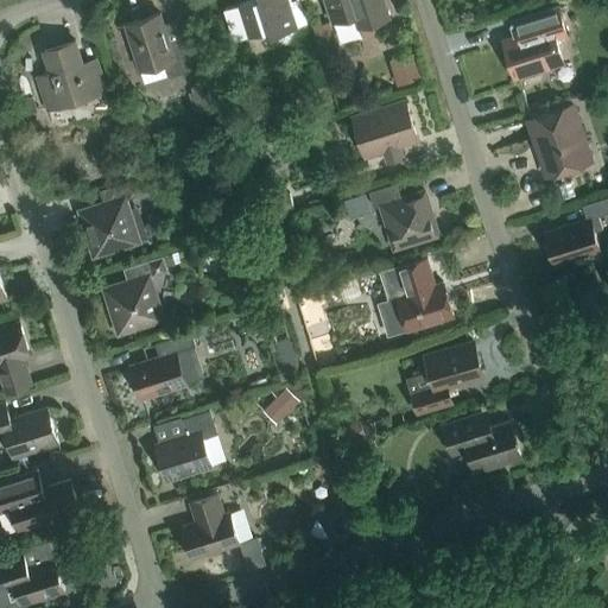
[(255,0),(239,6),(241,14),(249,37),(270,30),(271,36),(286,43),(293,29),(297,27),(297,26),(305,24),(298,0),(255,0)]
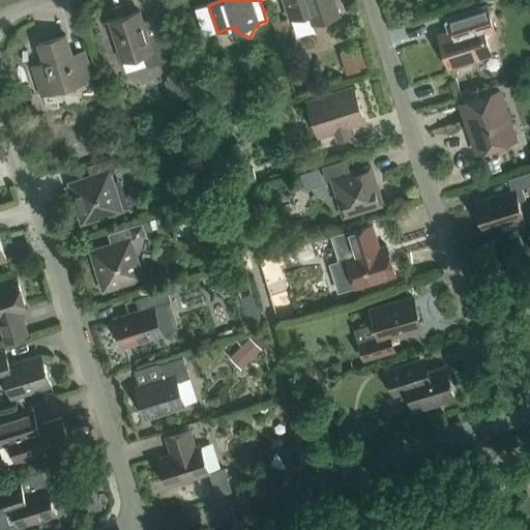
[(283,0),(289,20),(308,13),(313,25),(339,17),(332,0),(283,0)]
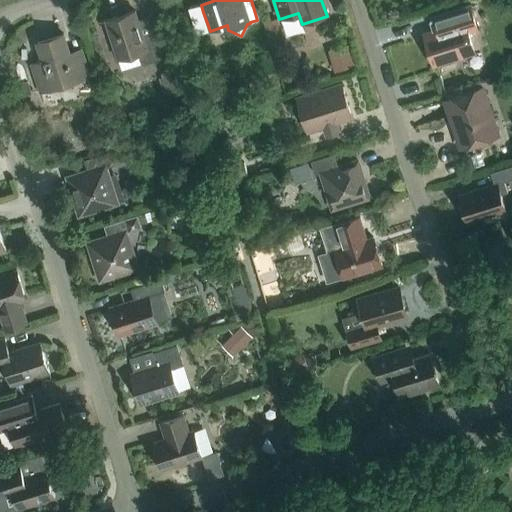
[(437,30),(426,34),(436,64),(474,52),(468,33),(477,30),(469,5),(433,17),(437,30)]
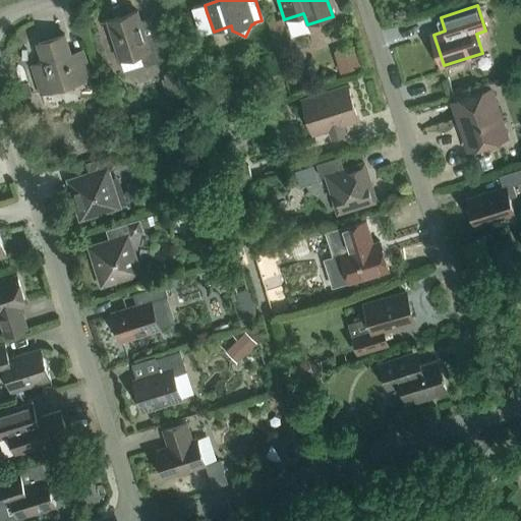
[(145,66),(165,60),(158,37),(146,41),(137,12),(107,21),(119,60),(140,54),(145,66)]
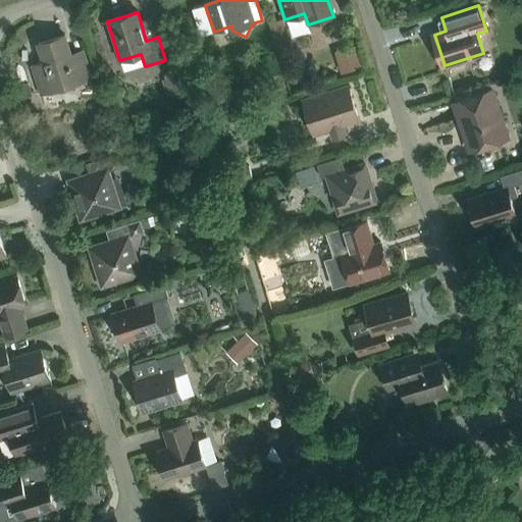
[(33,68),(42,96),(93,80),(86,57),(73,61),(65,37),(40,45),(46,64),(33,68)]
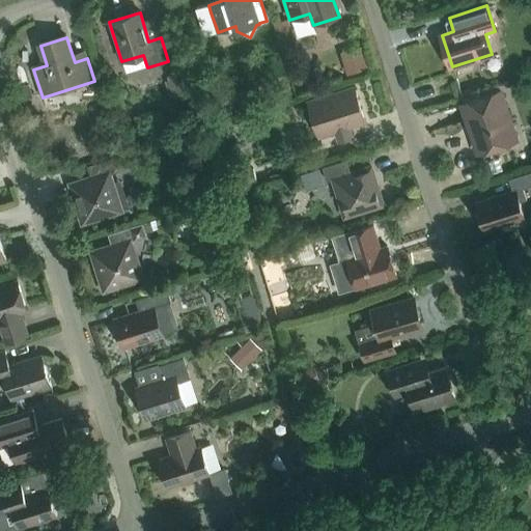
[(354,88),(308,103),(319,137),(335,132),(338,141),(352,137),(348,128),(365,122),(354,88)]
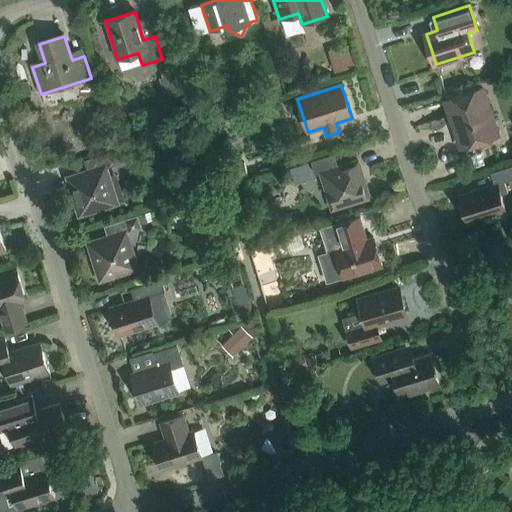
[(500,137),(484,86),(443,99),(459,150),(500,137)]
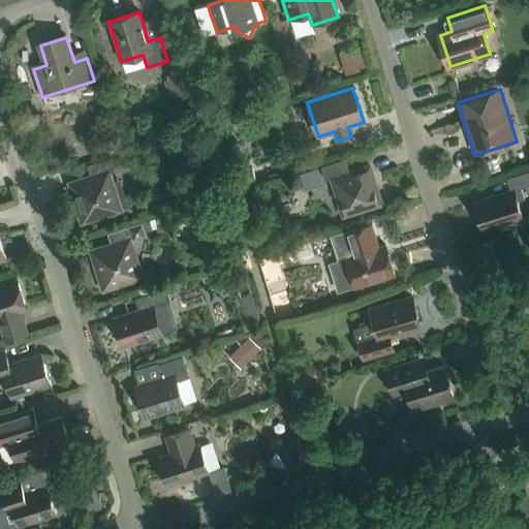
[(121,154),(107,158),(111,172),(124,167),(121,154)]
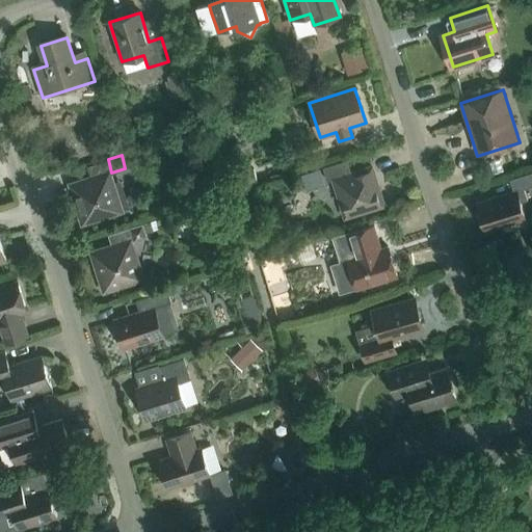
[(343,220),(387,207),(373,164),(349,171),(346,161),(322,168),(327,182),(331,181),(343,220)]
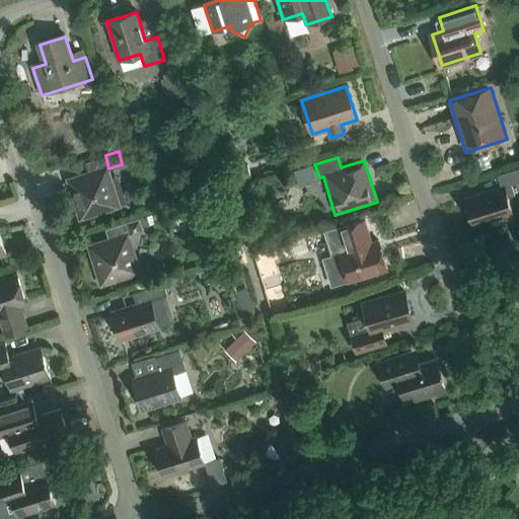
[(250,178),(247,167),(231,172),(234,182),(250,178)]
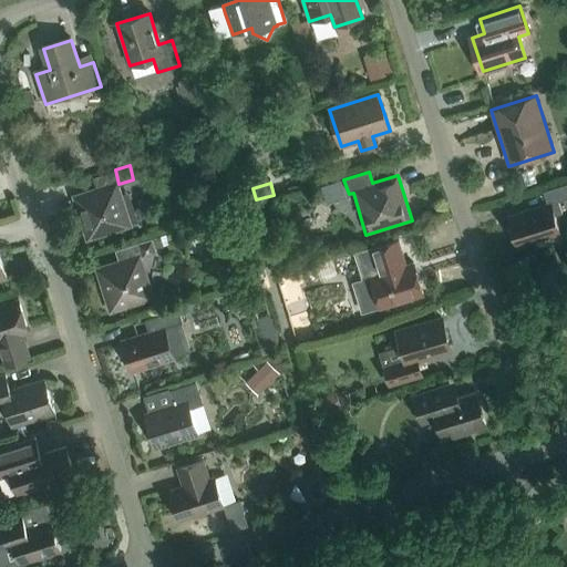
[(547,205),(508,217),(517,247),(535,241),(536,245),(539,246),(543,246),(546,244),(548,241),(547,237),(559,234),(554,216),(562,214),(558,202),(566,198),(566,184),(543,192),(547,205)]
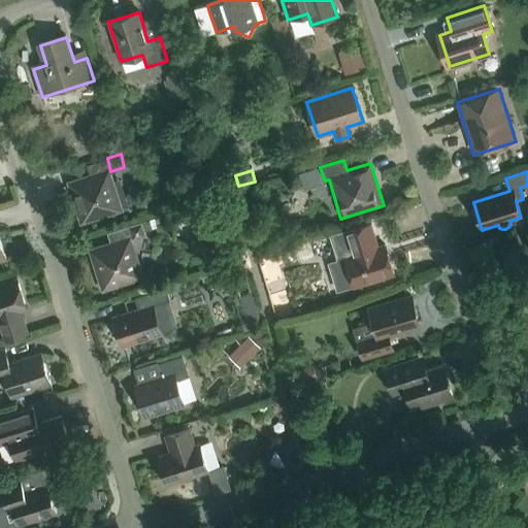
[(83,221),(118,209),(106,173),(71,185),(83,221)]
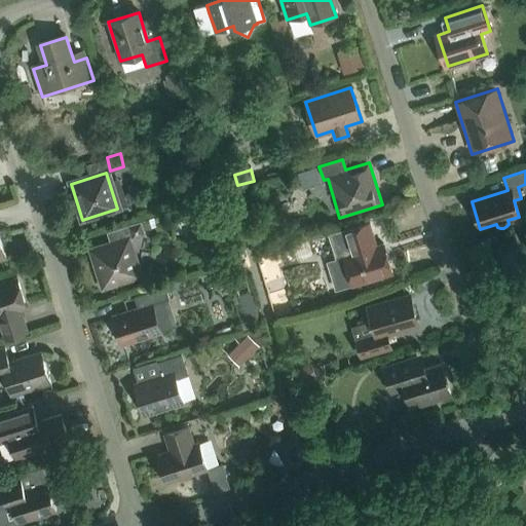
[(140,220),(127,224),(132,238),(144,234),(140,220)]
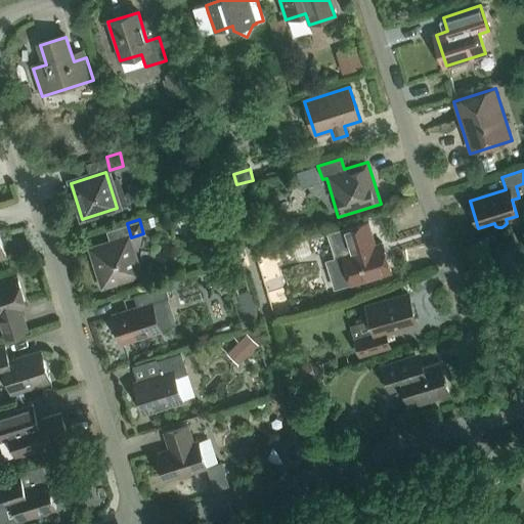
[(351,286),(391,273),(382,244),(375,246),(367,222),(343,230),(350,254),(342,256),(351,286)]
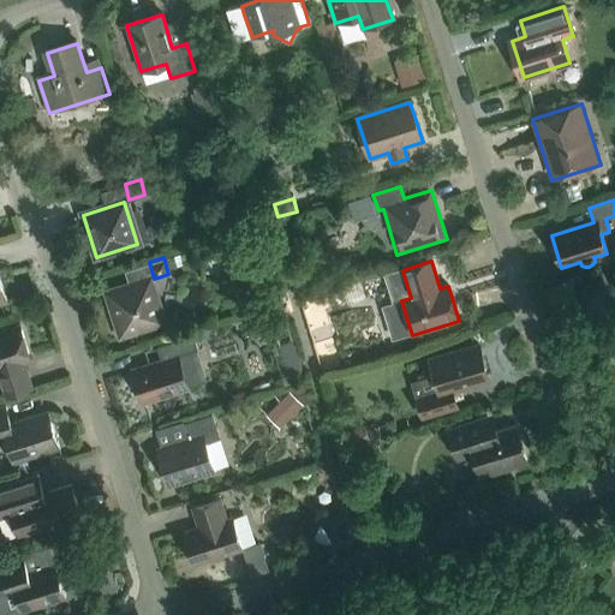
[(163,322),(149,280),(108,293),(121,335),(163,322)]
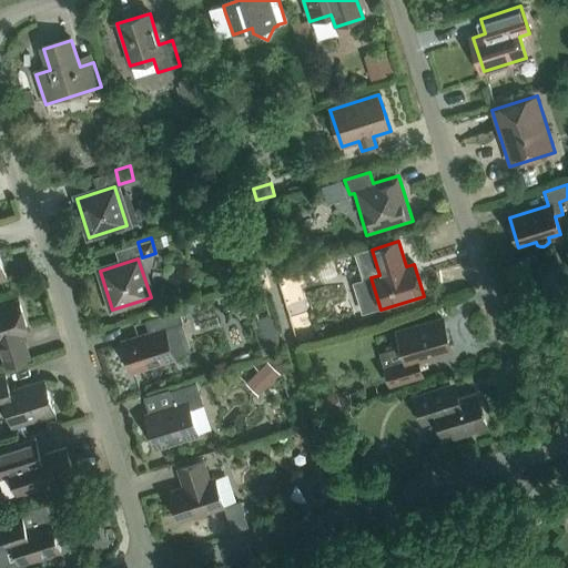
[(292,317),(307,313),(300,290),(285,294),(292,317)]
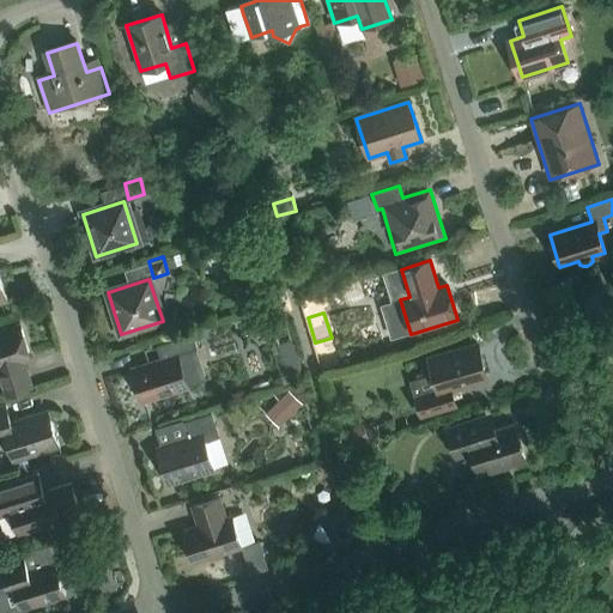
[(0,376),(6,394),(31,387),(23,362),(30,359),(19,325),(0,331),(0,376)]
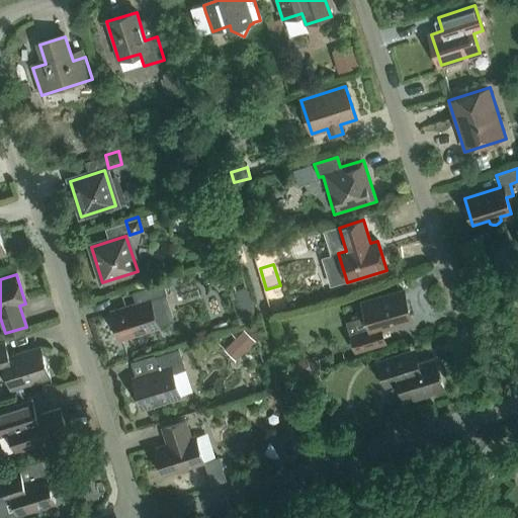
[(136,305),(111,313),(119,340),(159,327),(150,300),(167,295),(163,283),(132,293),(136,305)]
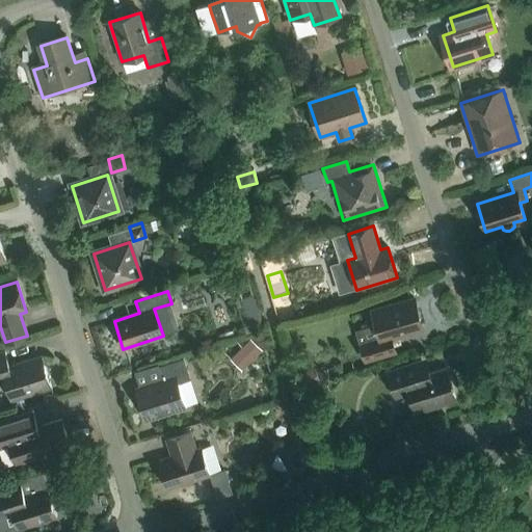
[(414,300),(373,312),(377,325),(357,330),(366,361),(394,352),(390,338),(422,328),(414,300)]
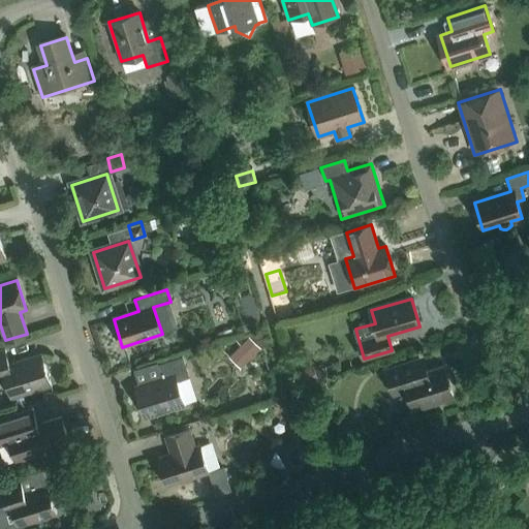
[(51,385),(40,355),(8,366),(4,351),(0,352),(0,380),(6,383),(10,398),(51,385)]
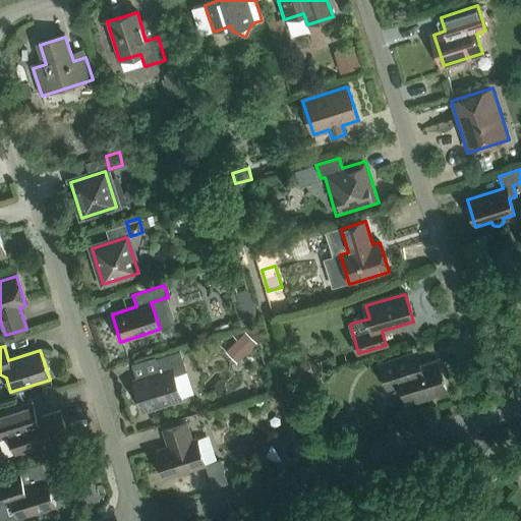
[(160,371),(133,381),(143,412),(182,400),(174,375),(186,371),(180,350),(156,358),(160,371)]
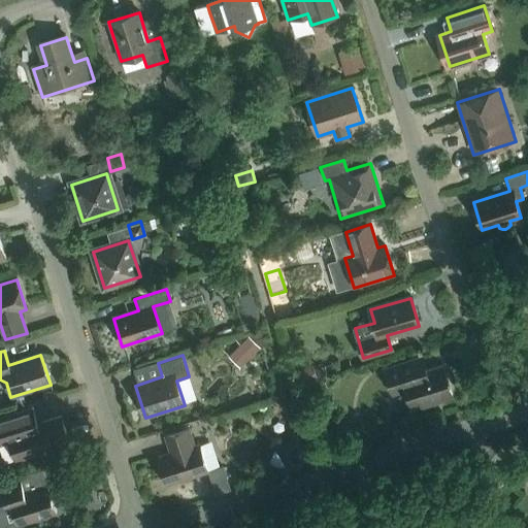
[(414,362),(385,372),(392,397),(406,392),(411,410),(451,398),(441,368),(423,374),(422,372),(418,370),(416,371),(414,362)]
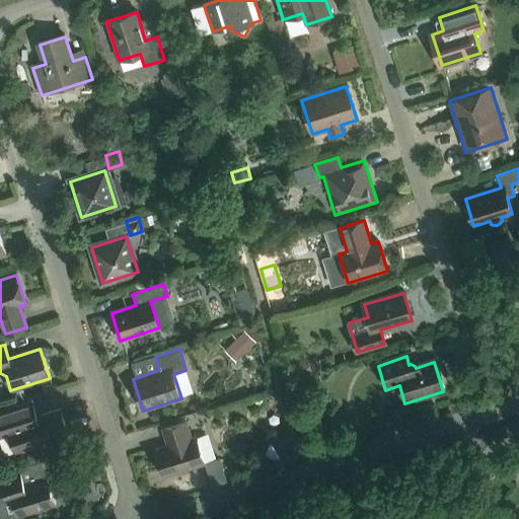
[(217,389),(236,389),(235,373),(217,374),(217,389)]
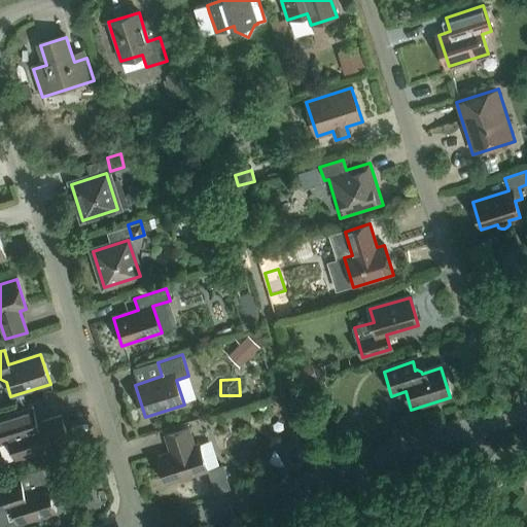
[(18,460),(28,457),(69,444),(61,417),(37,424),(32,409),(0,418),(0,445),(11,442),(18,460)]
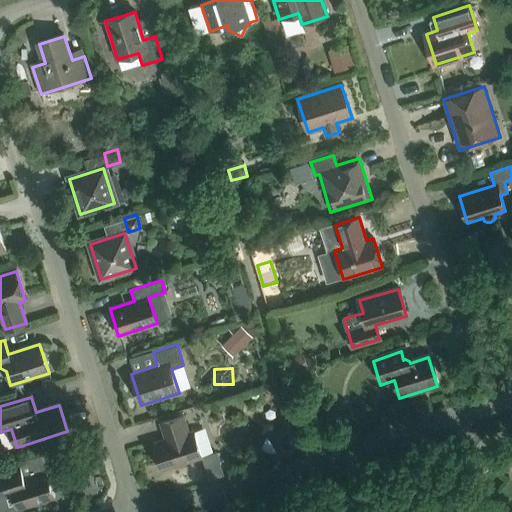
[(166,439),(153,444),(161,470),(201,458),(193,431),(189,432),(183,416),(160,423),(164,436),(165,435),(166,439)]
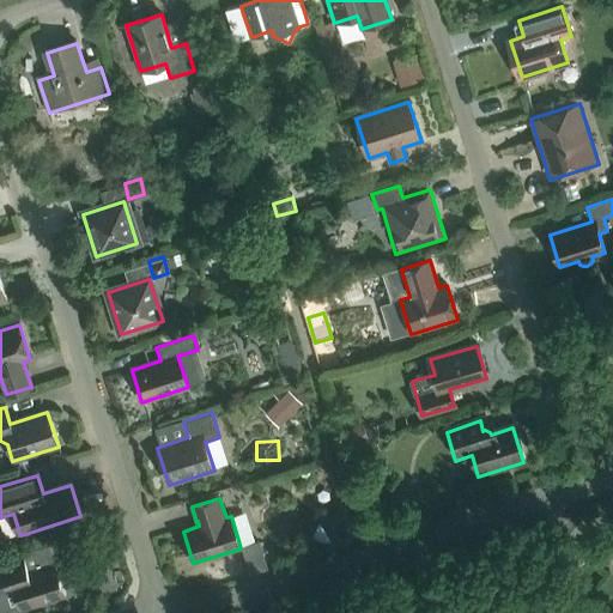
[(20,611),(66,596),(55,564),(28,572),(24,559),(0,566),(0,596),(14,593),(20,611)]
